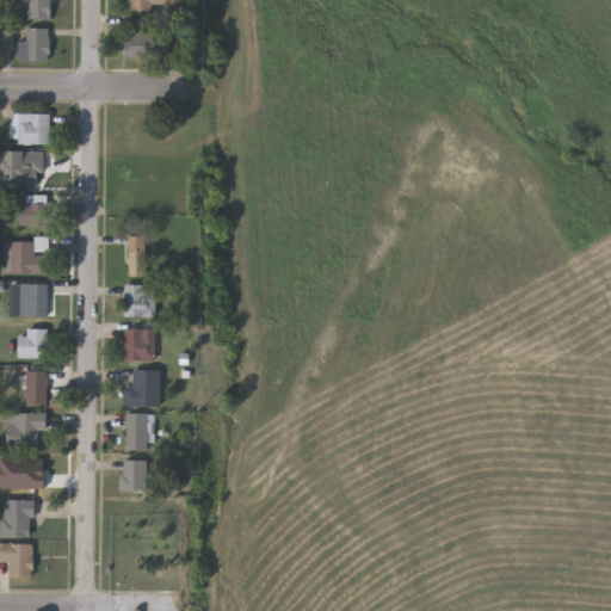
[(54,0),(54,18),(30,18),(30,0),(54,0)]
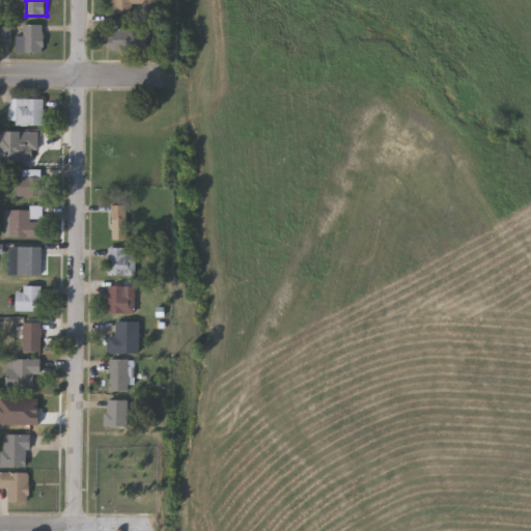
[(133,14),(113,14),(113,0),(156,0),(156,3),(133,3),(133,14)]
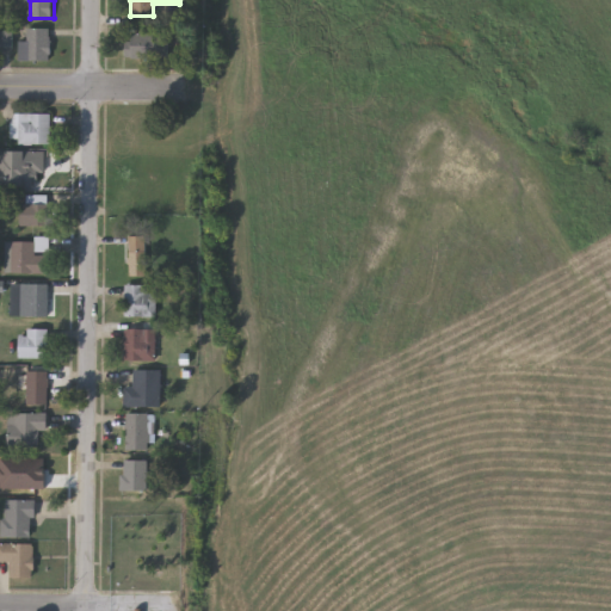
[(50,28),(50,60),(19,60),(19,41),(28,41),(28,28),(50,28)]
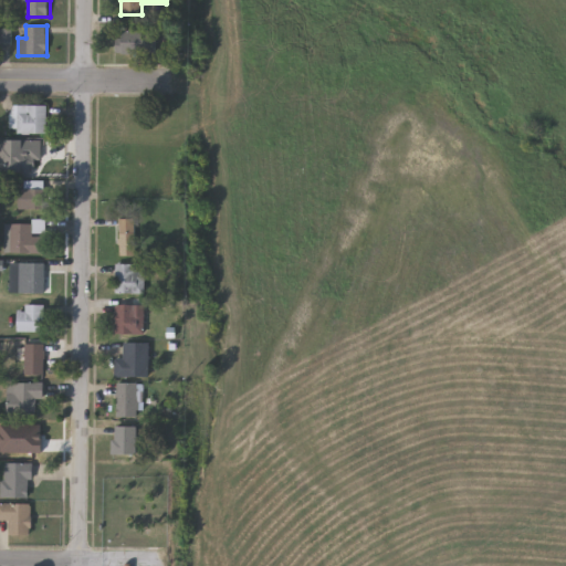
[(116,53),(116,30),(158,30),(158,53),(116,53)]
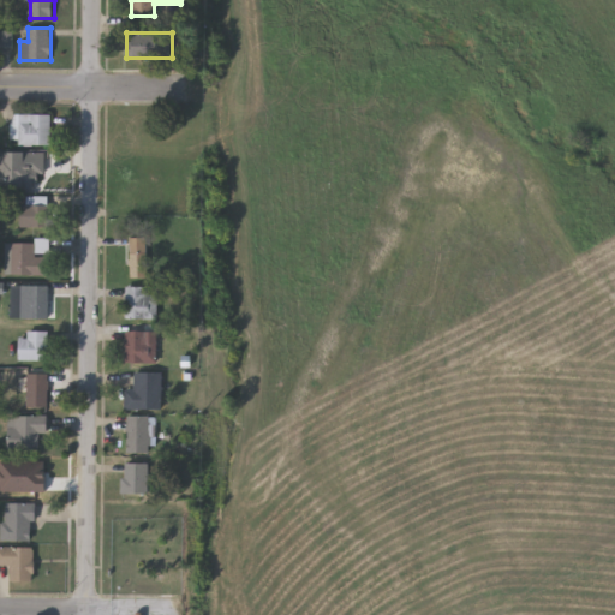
[(49,144),(12,144),(12,113),(49,113),(49,144)]
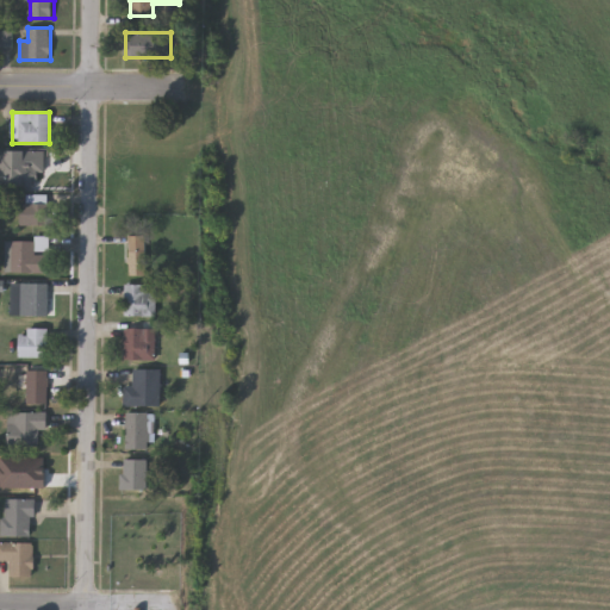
[(49,151),(49,185),(26,185),(26,151),(49,151)]
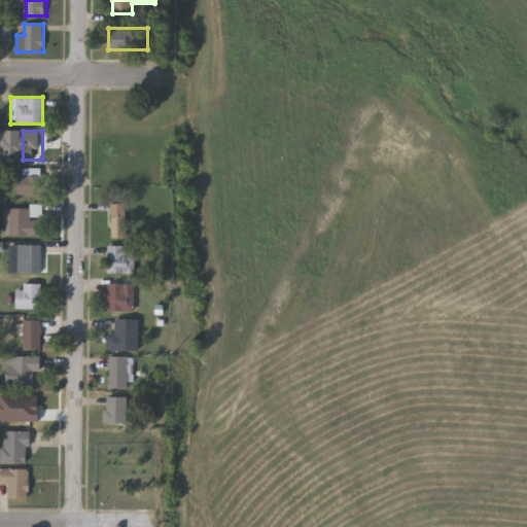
[(16,174),(26,174),(26,167),(42,167),(42,194),(16,194),(16,174)]
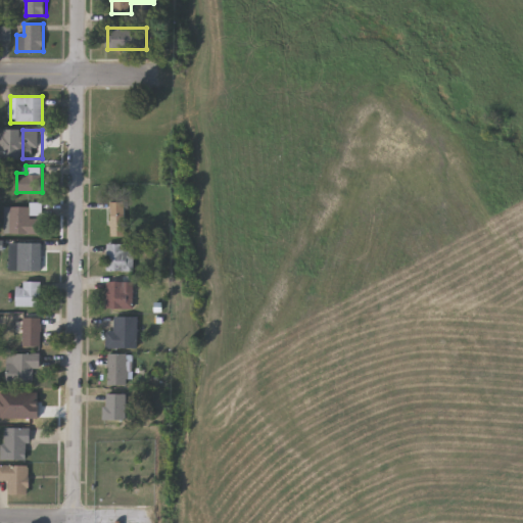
[(109,201),(126,201),(126,233),(109,233),(109,201)]
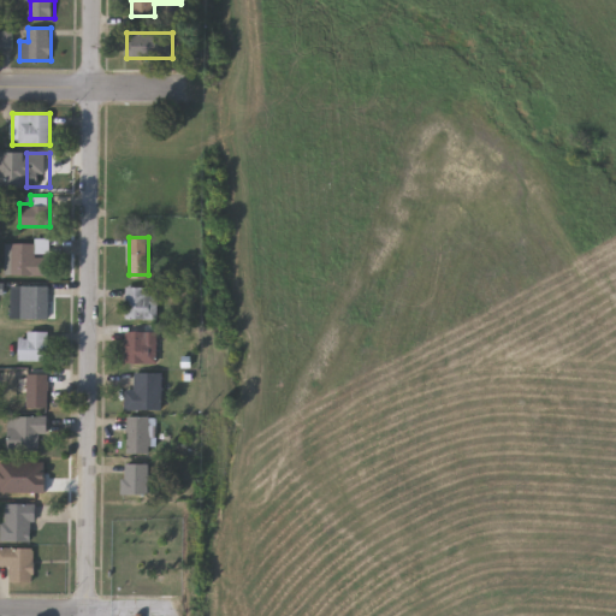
[(48,241),(48,253),(40,253),(40,273),(5,273),(5,241),(48,241)]
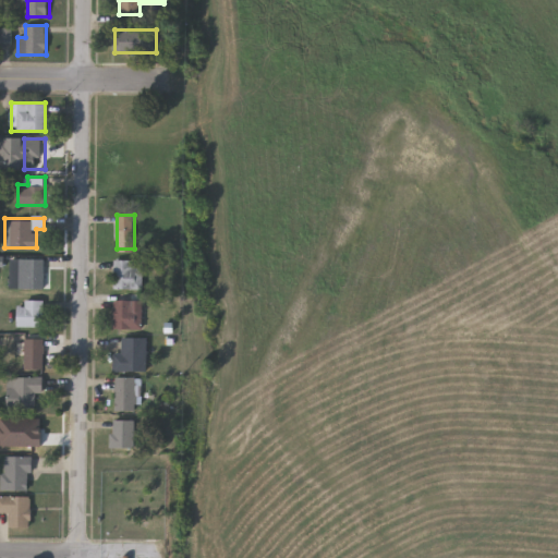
[(45,288),(25,288),(25,257),(45,257),(45,288)]
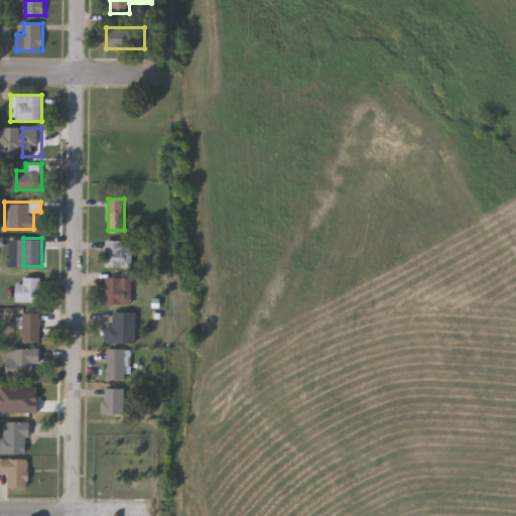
[(105,266),(105,240),(132,240),(132,266),(105,266)]
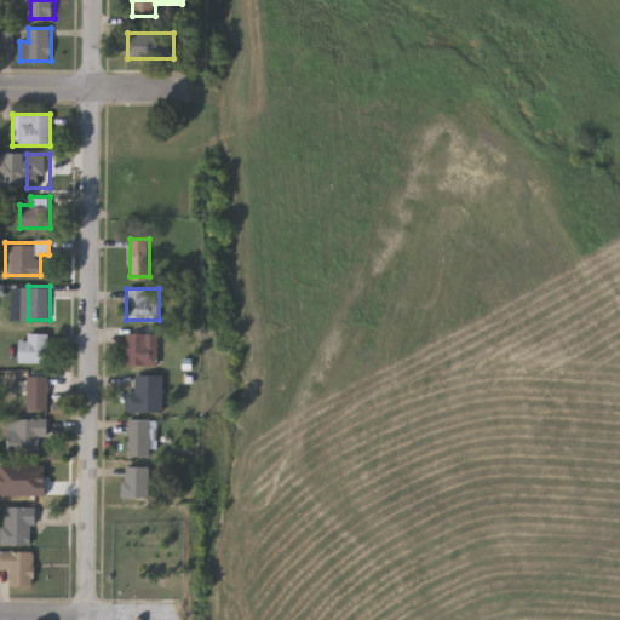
[(126,365),(126,332),(148,332),(148,340),(159,340),(159,365),(126,365)]
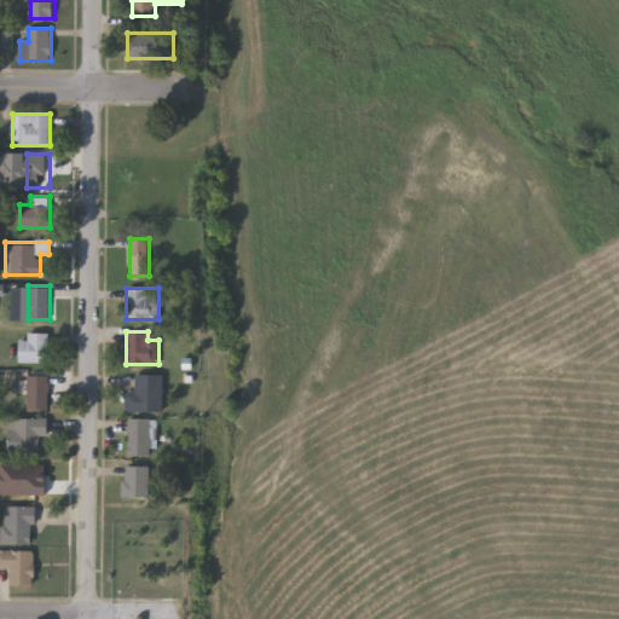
[(19,362),(19,337),(27,337),(27,333),(47,333),(47,362),(19,362)]
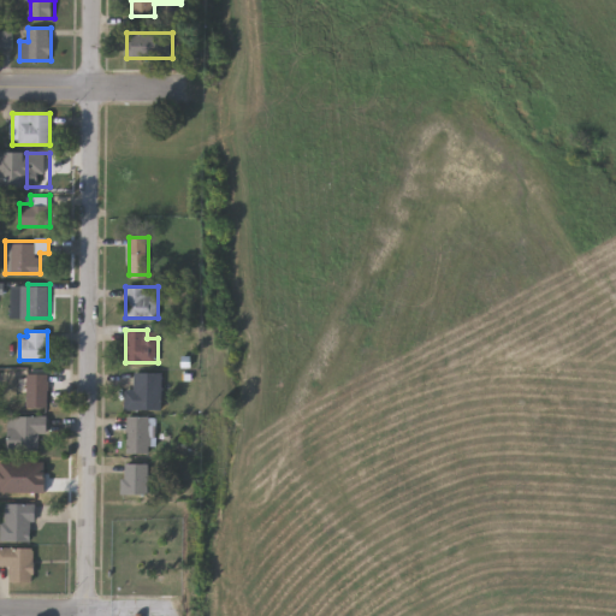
[(125,390),(135,390),(135,372),(161,372),(161,409),(125,409),(125,390)]
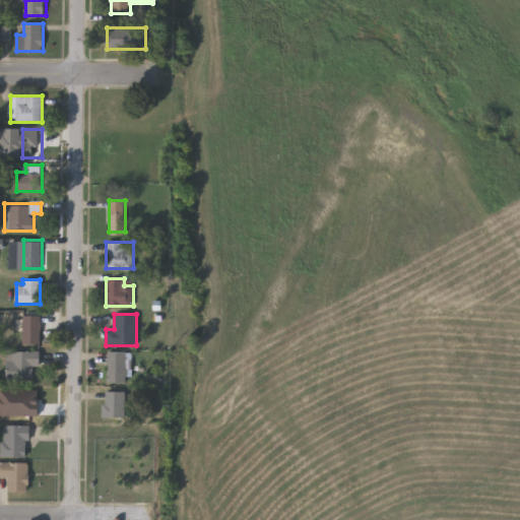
[(22,343),(22,315),(41,315),(41,343),(22,343)]
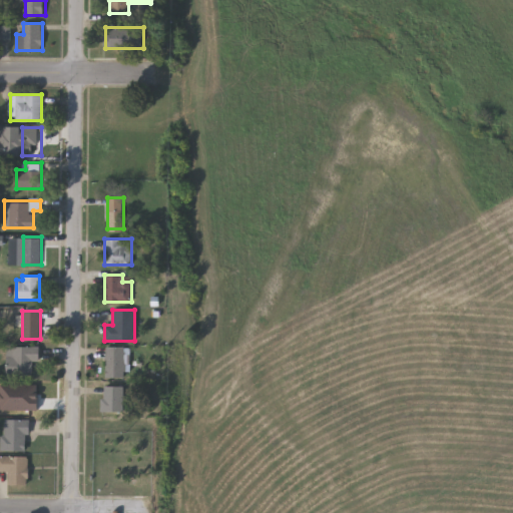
[(39,362),(33,362),(33,375),(6,375),(6,346),(39,346),(39,362)]
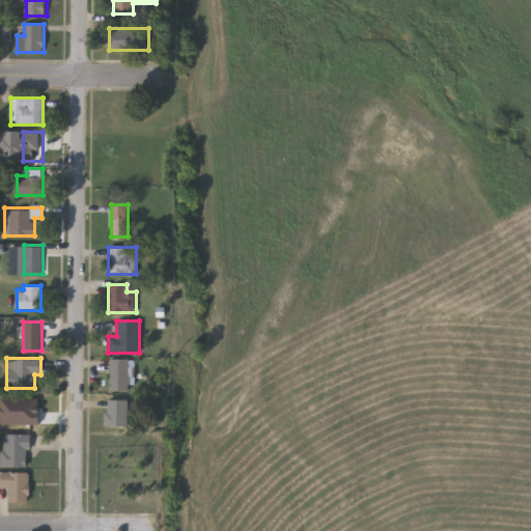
[(109,358),(129,358),(129,391),(109,391),(109,358)]
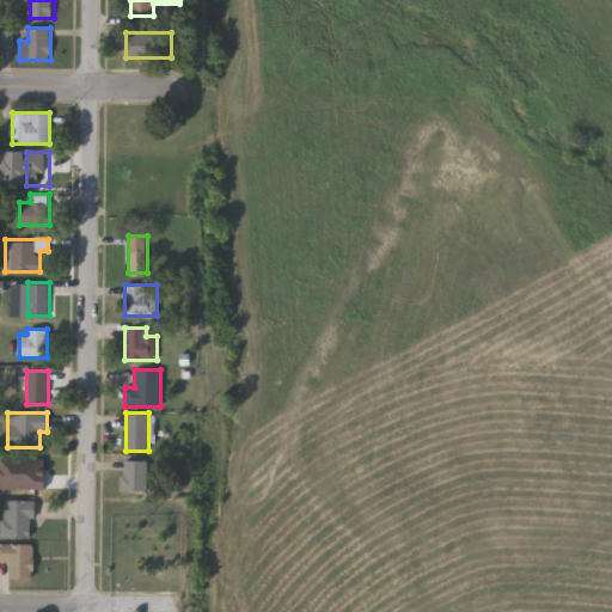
[(147,459),(147,490),(121,490),(121,459),(147,459)]
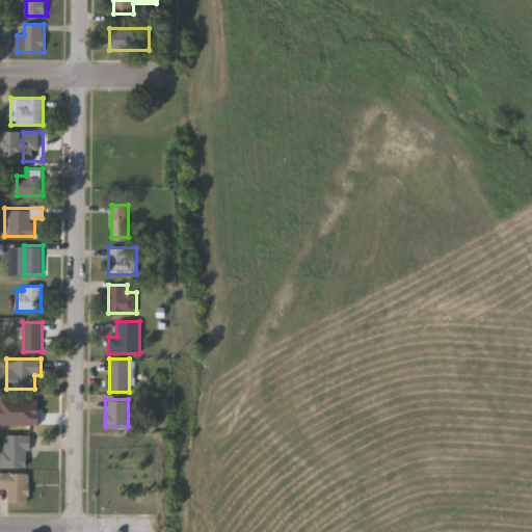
[(29,434),(29,467),(2,467),(2,434),(29,434)]
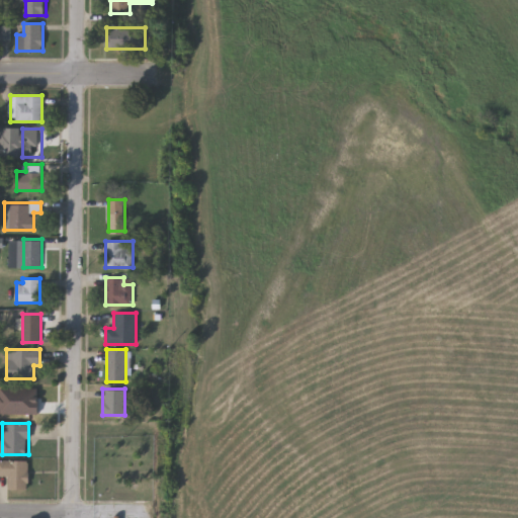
[(0,476),(0,459),(28,459),(28,489),(8,489),(8,476),(0,476)]
